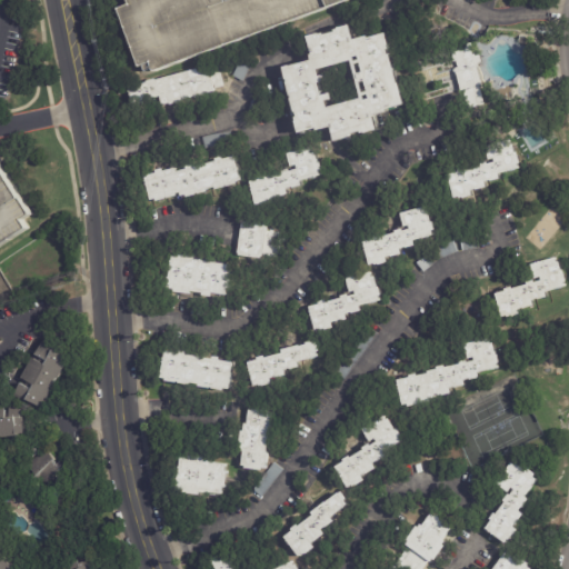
[(351,0),(352,2),(158,77),(157,73),(151,76),(148,69),(143,71),(121,12),(133,8),(130,0),(351,0)]
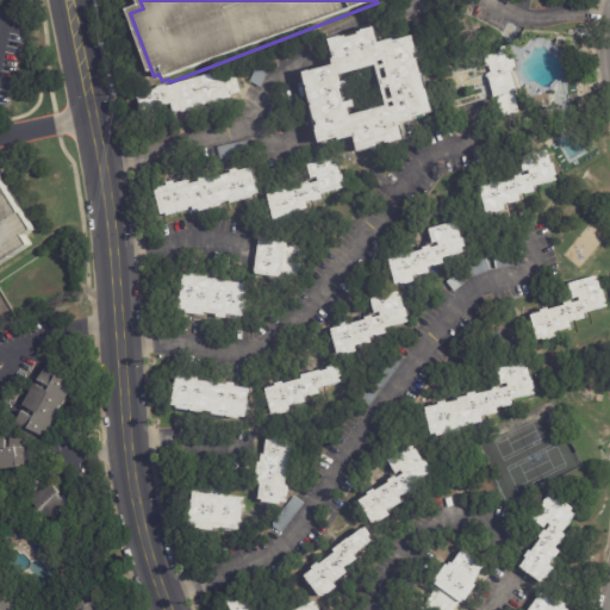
[(375,33),(379,45),(393,41),(394,43),(414,37),(417,51),(416,51),(417,55),(415,55),(416,61),(418,60),(428,92),(435,114),(415,120),(415,122),(400,126),(404,142),(386,147),(386,143),(374,147),(374,149),(371,150),(371,151),(359,155),(354,138),(338,142),(337,141),(318,145),(315,129),(317,129),(316,123),(315,123),(311,109),(312,109),(311,106),(310,106),(306,91),(307,91),(306,88),(305,88),(302,75),(310,73),(310,74),(334,67),(331,62),(335,61),(329,42),(341,38),(341,39),(346,38),(346,41),(359,36),(358,35),(362,33),(362,32),(374,29),(375,33)]
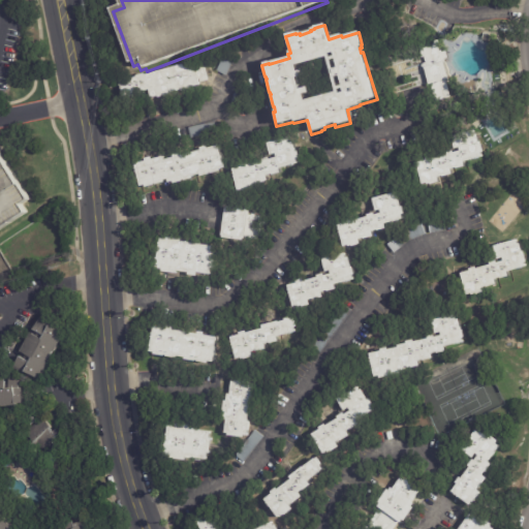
[(441,51),(444,51),(446,56),(442,57),(444,61),(442,62),(446,78),(444,79),(449,96),(436,100),(431,85),(429,86),(424,67),(422,68),(421,64),(423,64),(422,63),(425,62),(423,57),(421,57),(417,44),(422,43),(423,45),(433,42),(433,40),(435,39),(438,50),(440,49),(440,52),(441,51)]
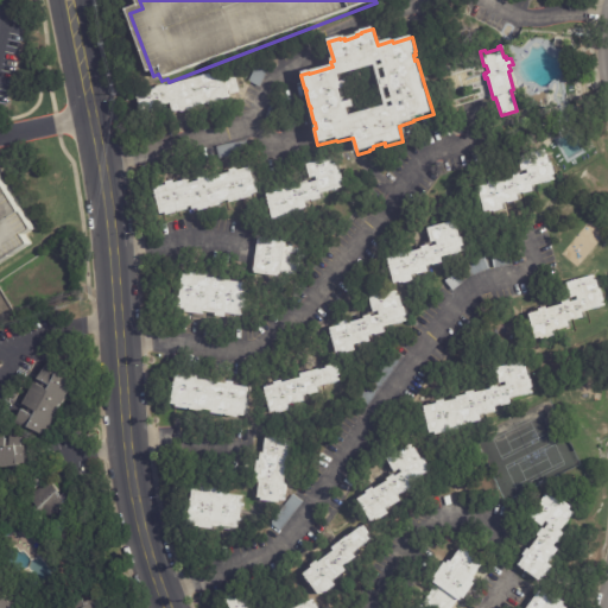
[(267,64),(259,87),(248,82),(258,59),(267,64)]
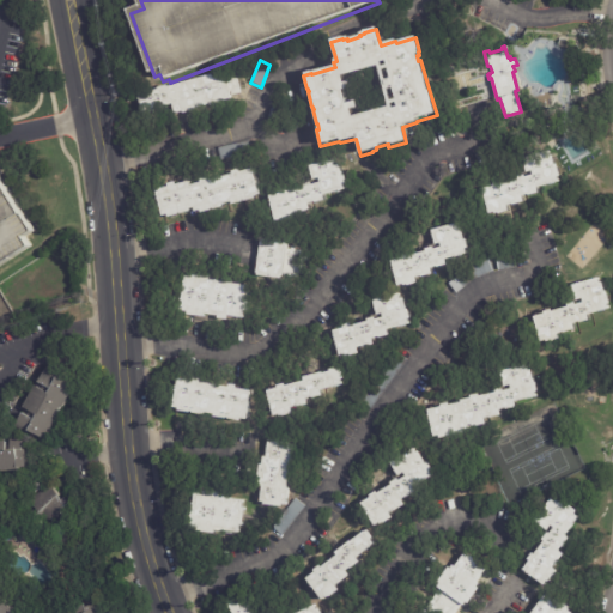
[(235,74),(236,77),(237,77),(242,91),(229,95),(229,98),(173,114),(170,103),(165,104),(167,107),(141,114),(135,93),(138,92),(137,91),(146,89),(146,91),(157,87),(157,85),(164,83),(165,85),(222,70),(222,72),(234,70),(235,74)]
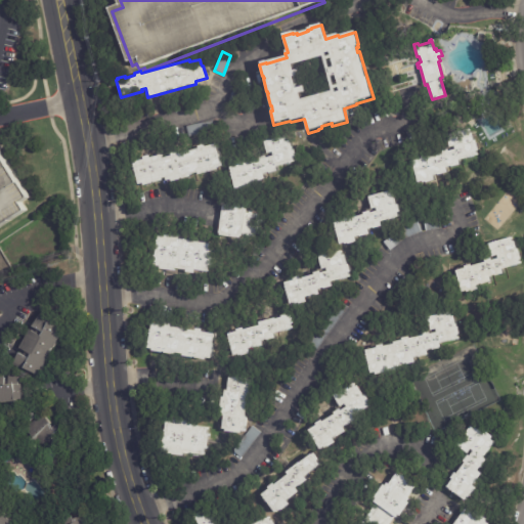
[(229,105),(226,104),(232,90),(239,93),(233,107),(229,105)]
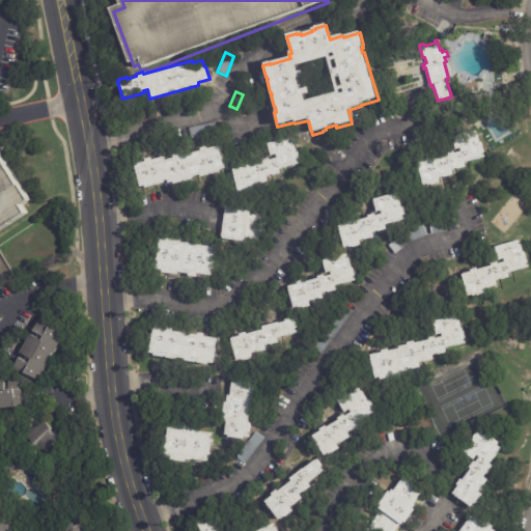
[(215,123),(218,133),(191,139),(189,128),(215,121),(215,123)]
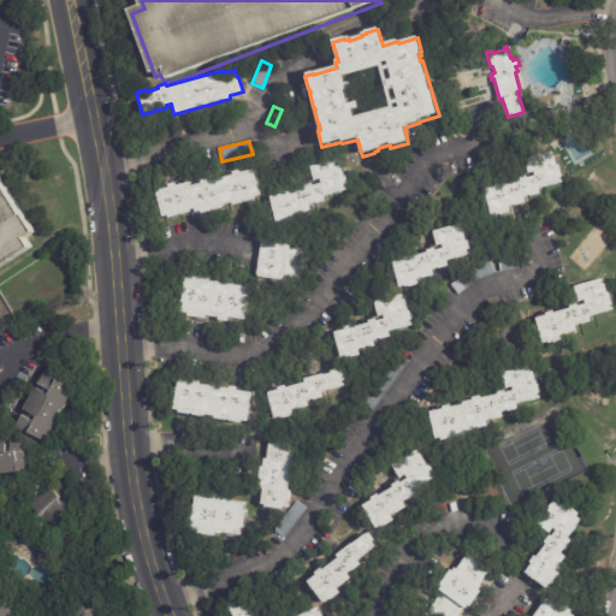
[(493,218),(487,190),(498,188),(498,185),(505,183),(505,185),(522,182),(522,179),(529,177),(529,178),(538,177),(537,173),(532,173),(528,159),(554,153),(555,158),(557,157),(560,166),(558,166),(560,170),(562,169),(564,177),(562,177),(563,183),(542,189),(543,194),(533,196),(527,197),(528,203),(517,206),(516,205),(511,206),(513,213),(493,218)]
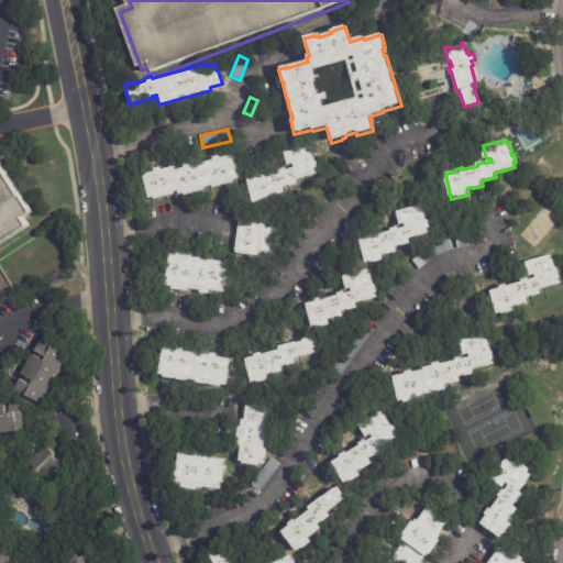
[(247,181),(257,179),(256,176),(264,174),(264,177),(280,173),(279,170),(286,168),(287,170),(295,168),(294,165),(288,166),(285,154),(308,147),(309,151),(311,151),(315,163),(317,162),(319,169),(316,170),(317,174),(297,179),(298,185),(284,189),(285,194),(271,197),(272,201),(254,206),(247,181)]
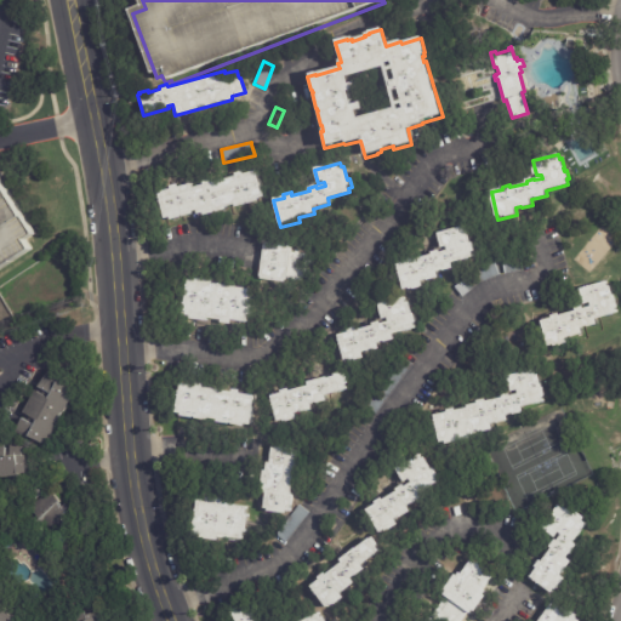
[(159,192),(172,189),(171,184),(178,183),(178,187),(193,183),(193,187),(205,184),(205,181),(212,180),(214,181),(238,176),(237,172),(244,171),(245,174),(258,171),(265,197),(258,198),(258,200),(250,203),(250,201),(246,203),(246,205),(237,208),(237,204),(226,206),(227,209),(199,215),(198,210),(194,210),(194,214),(172,218),(171,217),(165,218),(159,192)]
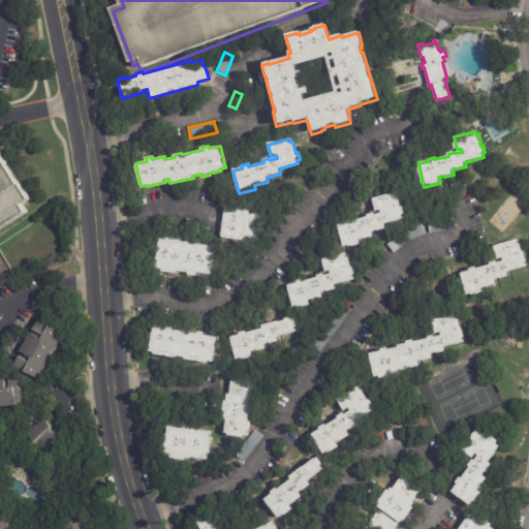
[(0,152),(5,149),(28,182),(26,184),(35,197),(27,203),(32,210),(0,230),(0,152)]
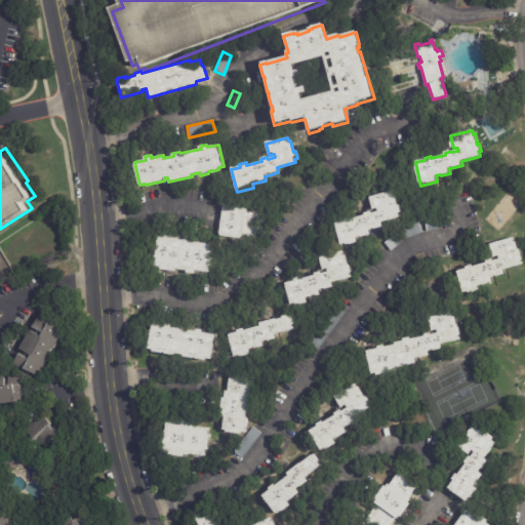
[(339,245),(335,224),(344,221),(344,219),(350,217),(350,219),(364,216),(364,213),(371,211),(372,214),(378,212),(377,209),(373,210),(370,197),(393,193),(393,196),(395,196),(397,204),(396,204),(397,206),(400,205),(401,212),(399,213),(400,218),(381,223),(382,228),(369,231),(370,235),(356,238),(357,243),(350,244),(339,245)]
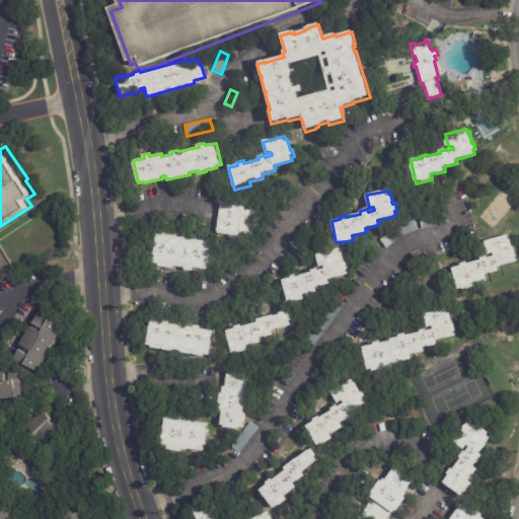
[(221,203),(239,205),(239,207),(240,207),(240,211),(245,211),(245,210),(248,210),(248,212),(255,212),(253,234),(235,232),(235,235),(216,233),(216,231),(215,231),(219,204),(220,204),(220,203),(221,203)]
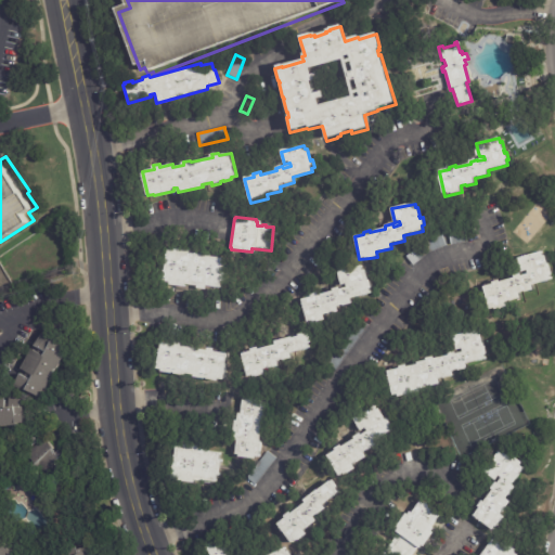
[(465,235),(467,242),(451,245),(449,233),(465,231),(465,235)]
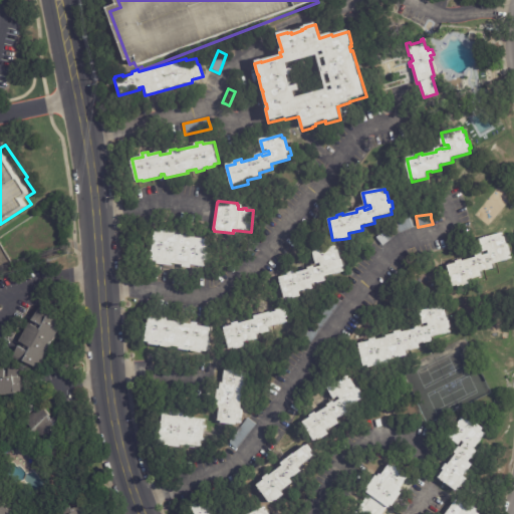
[(411,220),(414,227),(397,234),(382,245),(375,238),(391,226),(410,218),(411,220)]
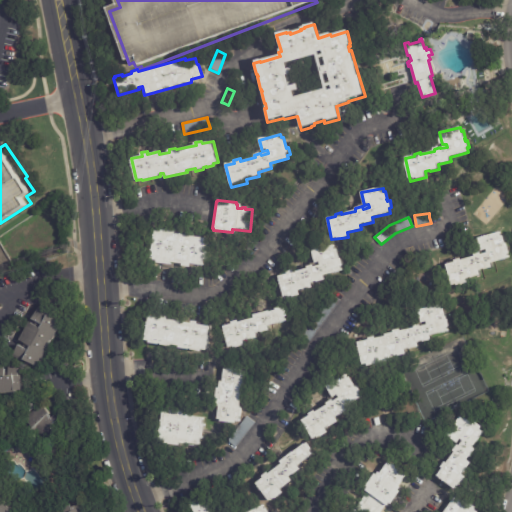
[(161,263),(155,262),(155,261),(150,260),(154,230),(160,231),(161,229),(175,231),(175,233),(186,235),(187,232),(195,233),(194,237),(207,239),(207,245),(209,245),(207,259),(204,258),(203,266),(190,264),(189,267),(181,266),(181,264),(170,262),(170,265),(161,263)]
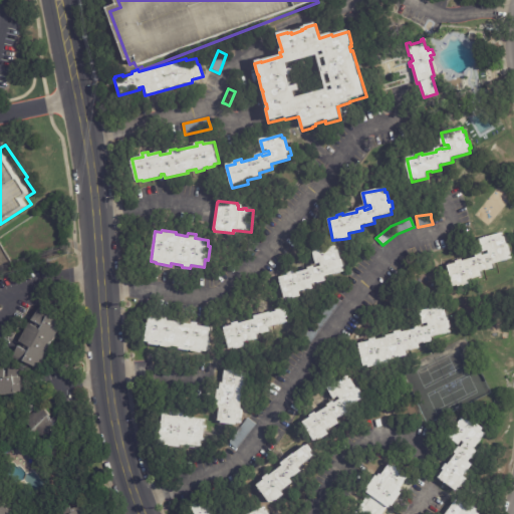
[(484,251),(481,240),(503,233),(504,238),(506,237),(509,247),(510,247),(512,254),(510,254),(511,259),(494,264),(495,268),(482,272),(483,277),(469,281),(470,284),(462,287),(461,285),(455,287),(448,267),(457,264),(457,262),(463,260),(464,262),(478,258),(477,256),(483,254),(484,256),(490,254),(489,251),(485,252),(484,251)]
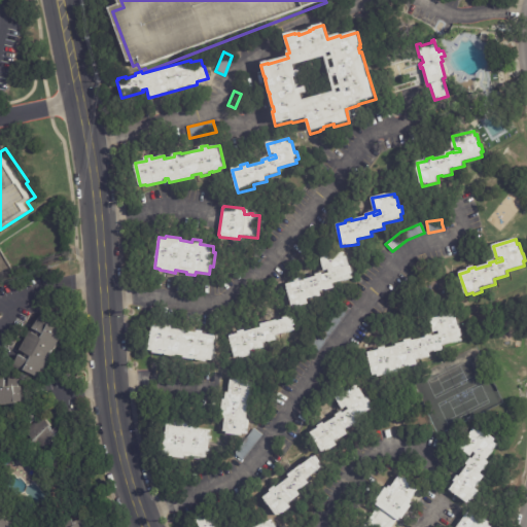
[(293,308),(287,285),(297,283),(296,280),(303,278),(304,280),(317,277),(317,274),(323,273),(324,275),(330,273),(330,270),(325,272),(322,257),(344,252),(345,256),(348,255),(351,266),(352,266),(354,273),(351,274),(352,279),(334,283),(335,288),(321,292),(322,296),(309,300),(310,304),(293,308)]
